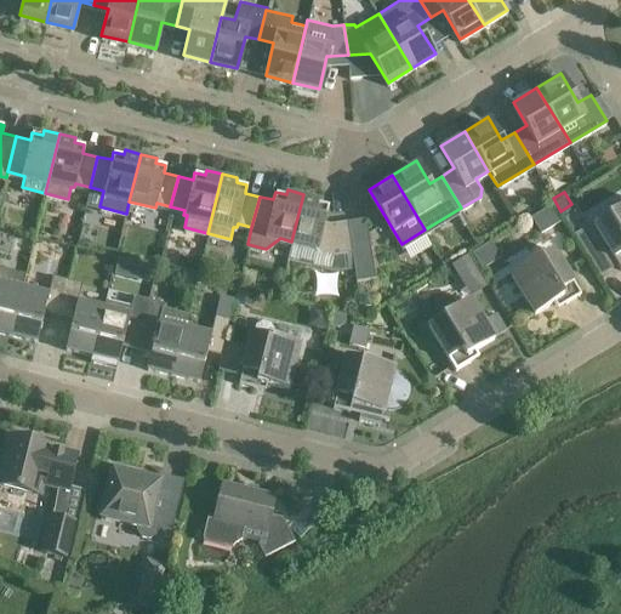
[(318,198),(303,194),(291,242),(318,248),(336,253),(352,250),(347,219),(330,221),(324,220),(328,205),(317,203),(318,198)]
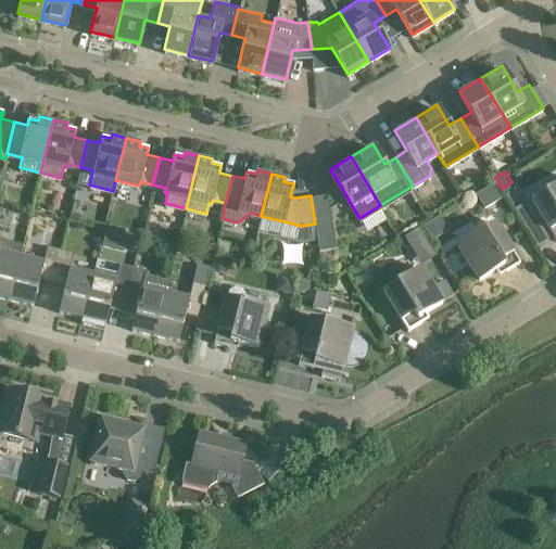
[(485,205),(501,195),(492,182),(478,191),(485,205)]
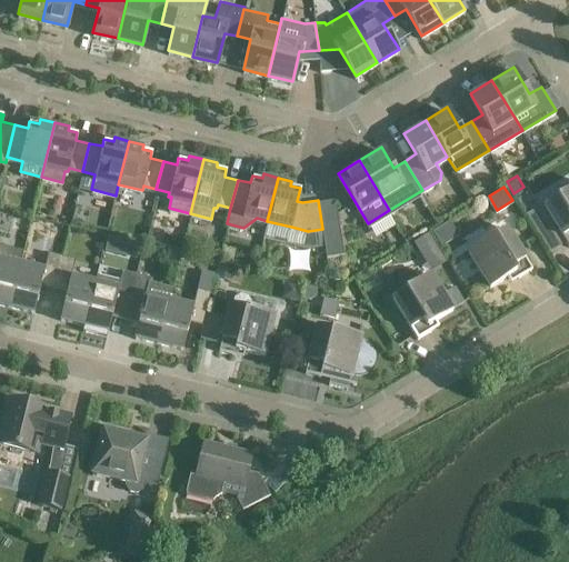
[(568,187),(543,202),(568,243),(568,187)]
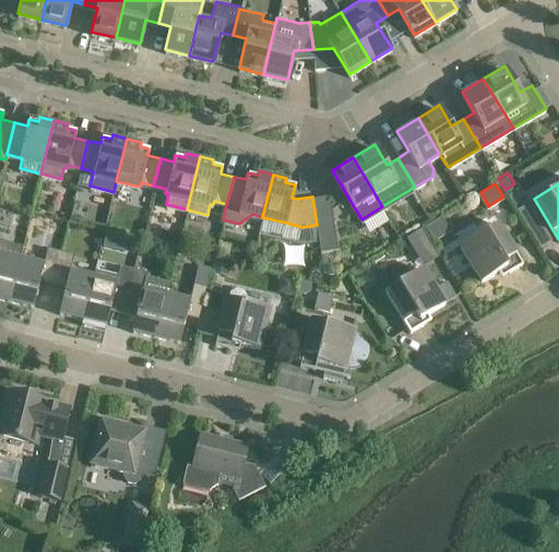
[(312,196),(317,225),(320,250),(337,248),(330,193),(312,196)]
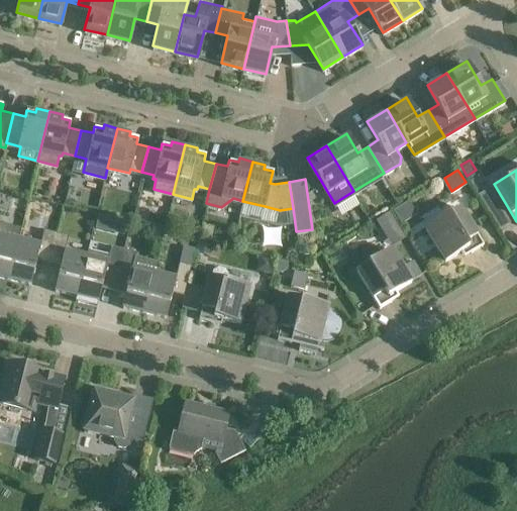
[(511,221),(498,198),(486,206),(499,228),(511,221)]
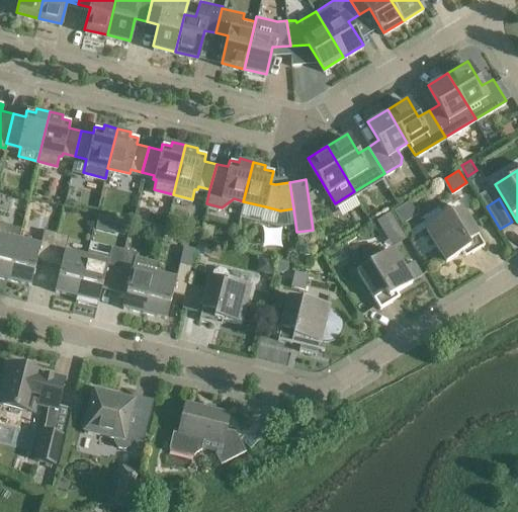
[(461,204),(426,227),(446,259),(468,245),(471,250),(485,243),(461,204)]
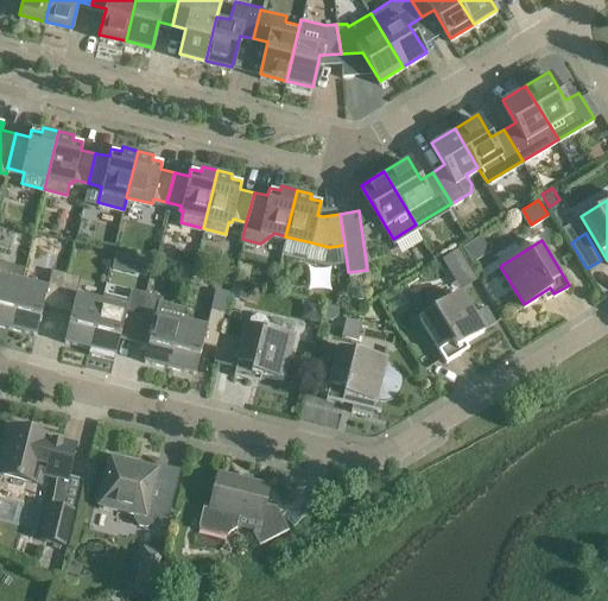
[(441,258),(448,271),(464,261),(457,248),(441,258)]
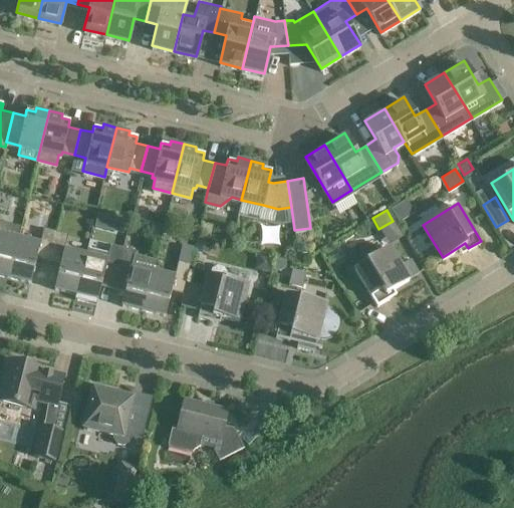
[(0,214),(0,272),(9,274),(18,236),(21,224),(0,219),(1,215),(0,214)]
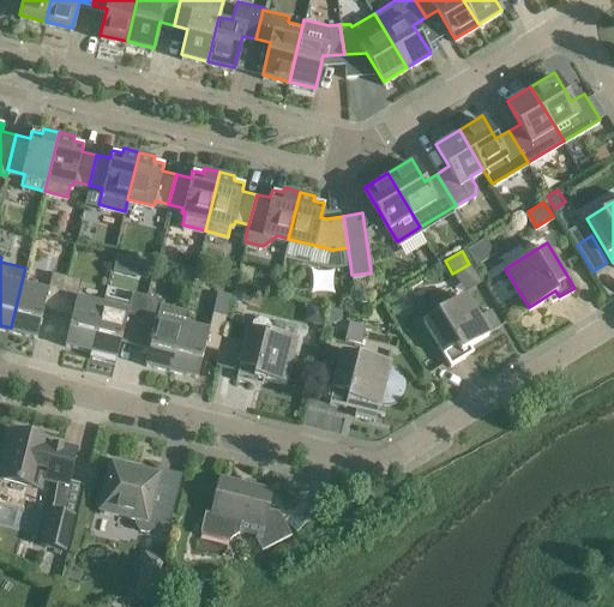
[(148,277),(151,262),(136,258),(132,274),(148,277)]
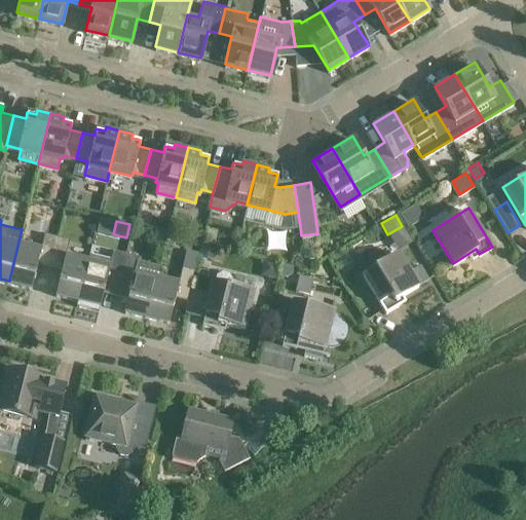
[(201,239),(203,231),(193,228),(191,237),(201,239)]
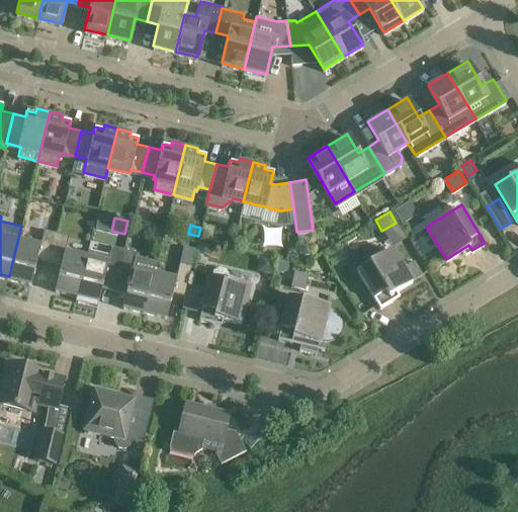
[(38,253),(51,256),(57,230),(44,227),(40,243),(18,238),(9,276),(30,282),(38,253)]
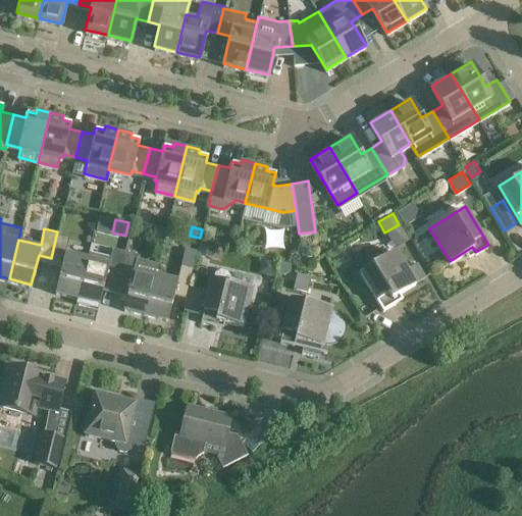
[(55,291),(77,296),(87,256),(65,251),(69,235),(57,231),(51,258),(62,260),(55,291)]
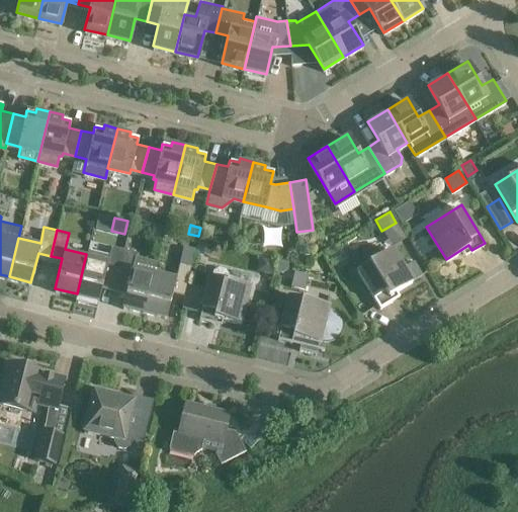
[(198,239),(195,249),(208,252),(211,242),(198,239)]
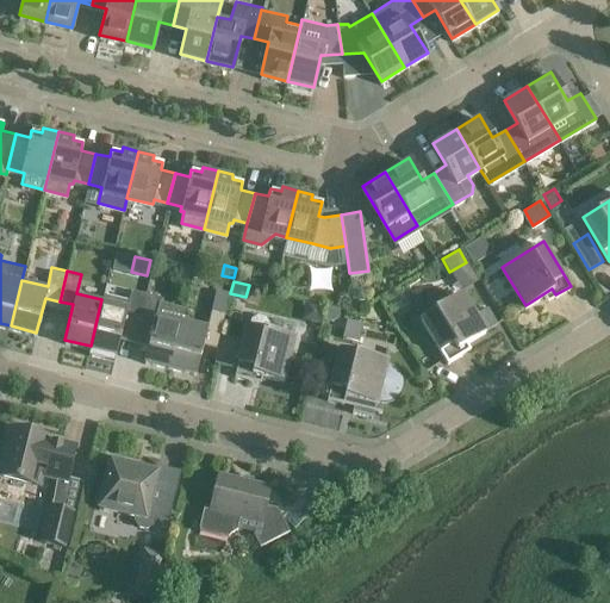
[(129,318),(139,321),(147,291),(131,287),(129,298),(104,292),(101,299),(91,346),(89,352),(100,354),(103,348),(116,352),(125,317),(129,318)]
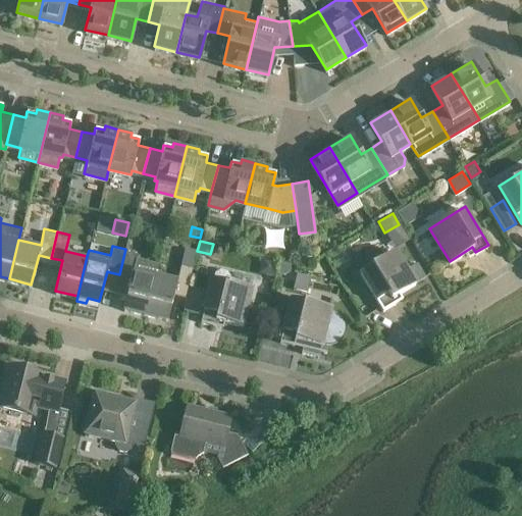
[(193,265),(197,249),(185,246),(180,262),(193,265)]
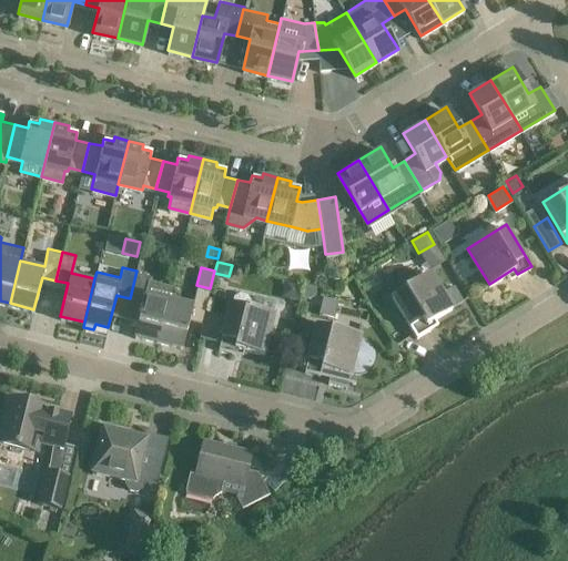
[(134,334),(159,339),(169,297),(172,284),(149,277),(150,274),(137,271),(130,298),(142,302),(134,334)]
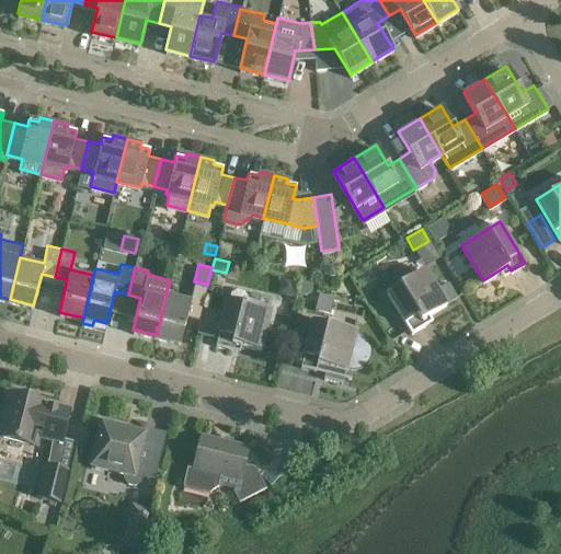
[(446,302),(425,267),(387,290),(411,331),(425,323),(422,318),(446,302)]
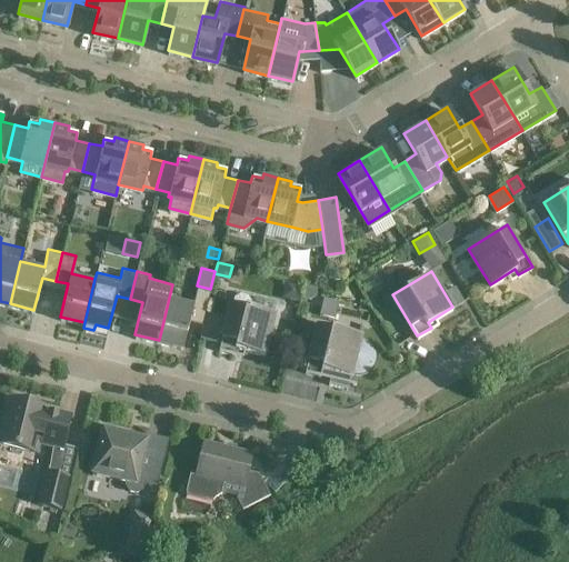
[(315,300),(318,287),(306,283),(301,297),(315,300)]
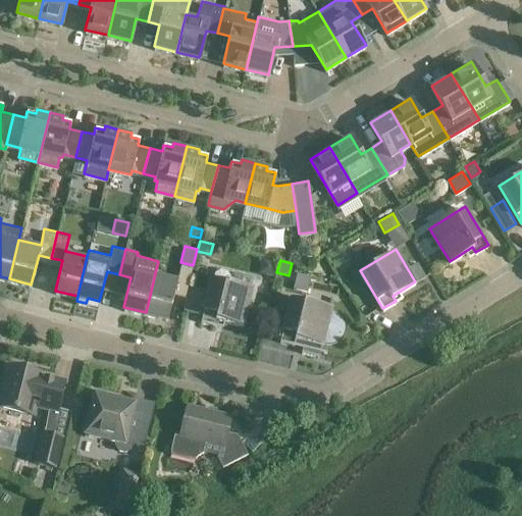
[(176,278),(155,273),(146,312),(167,318),(175,289),(188,292),(194,265),(193,265),(180,262),(176,278)]
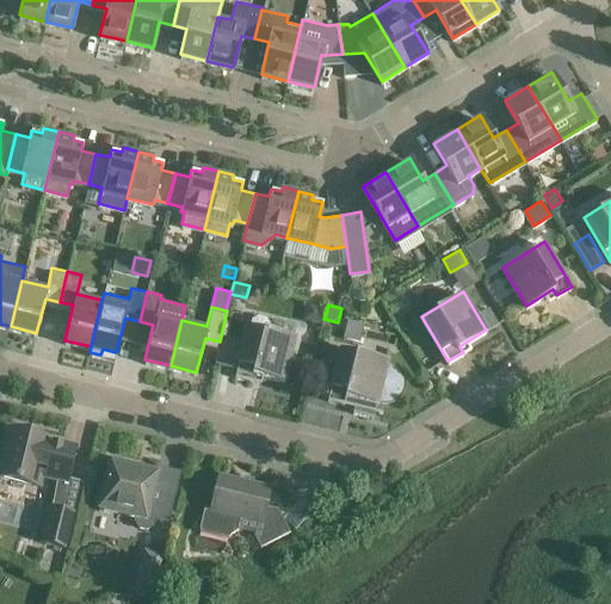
[(235,374),(252,378),(253,371),(284,378),(295,336),(267,328),(270,320),(265,313),(257,310),(250,315),(247,324),(235,374)]
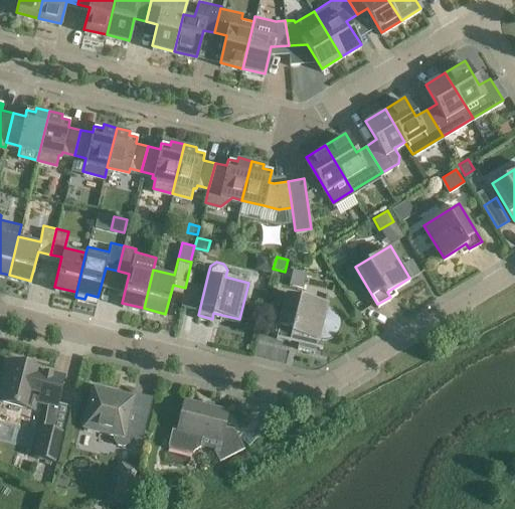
[(279,291),(277,302),(284,304),(276,335),(290,338),(291,336),(300,338),(298,345),(315,349),(318,335),(321,336),(323,336),(325,336),(327,335),(329,334),(331,333),(333,332),(334,330),(336,328),(337,325),(337,322),(338,321),(338,318),(337,316),(336,313),(334,310),(331,308),(330,307),(327,305),(326,305),(326,302),(279,291)]
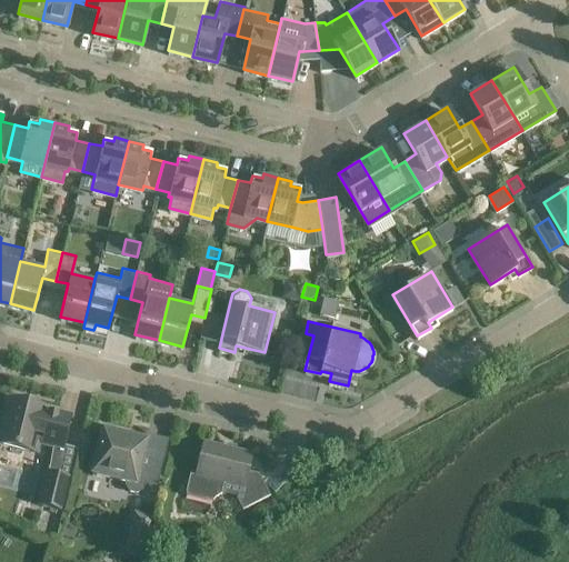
[(0,409),(0,425),(2,427),(0,435),(0,440),(33,449),(37,435),(63,442),(70,414),(32,405),(33,401),(10,395),(7,411),(0,409)]
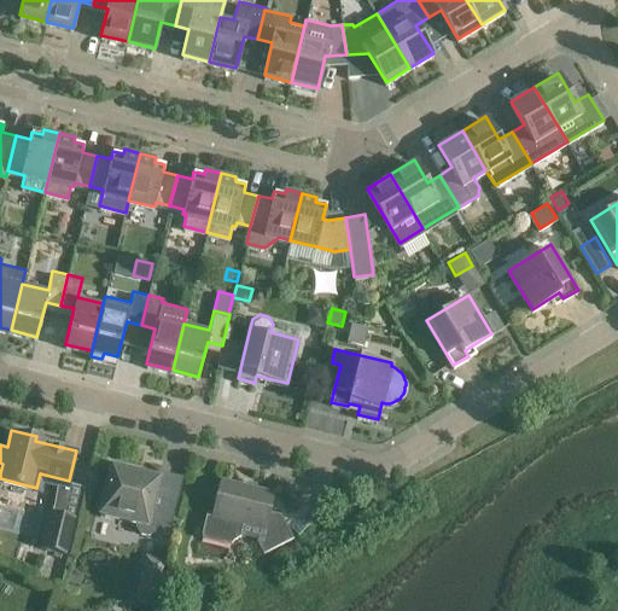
[(100,486),(95,504),(101,508),(100,511),(135,521),(134,524),(140,531),(147,533),(156,529),(157,522),(169,525),(175,500),(153,495),(158,476),(133,470),(134,464),(117,460),(115,465),(111,464),(106,484),(100,486)]
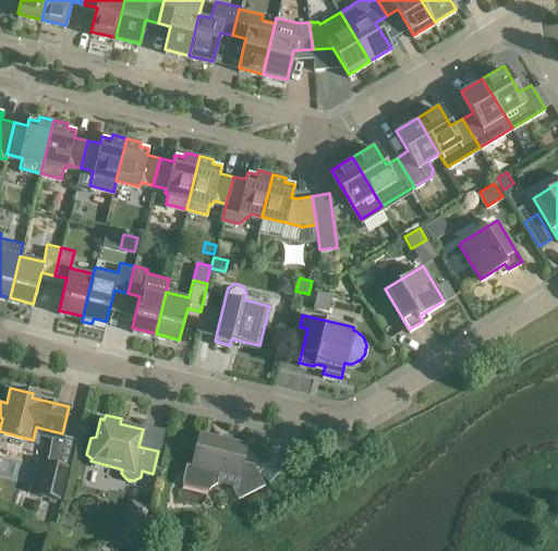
[(247,441),(199,429),(191,464),(185,462),(182,479),(208,486),(216,480),(218,470),(234,475),(231,485),(238,497),(265,482),(254,461),(243,458),(247,441)]
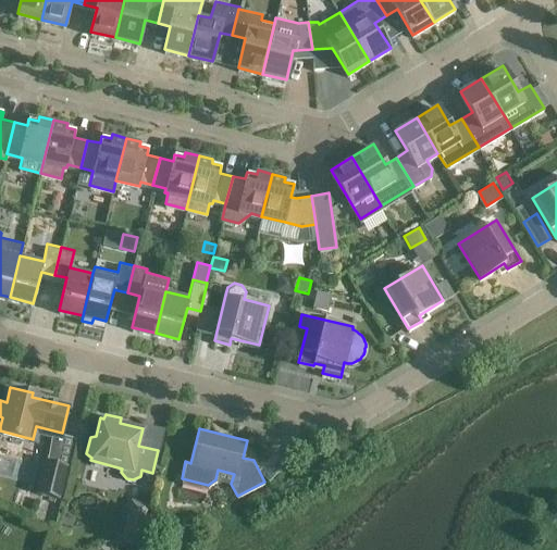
[(66,463),(47,459),(46,459),(38,490),(59,495),(66,463)]
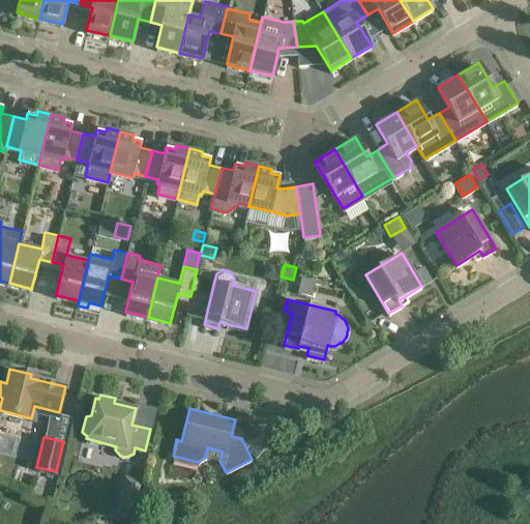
[(126,471),(116,512),(130,515),(140,475),(126,471)]
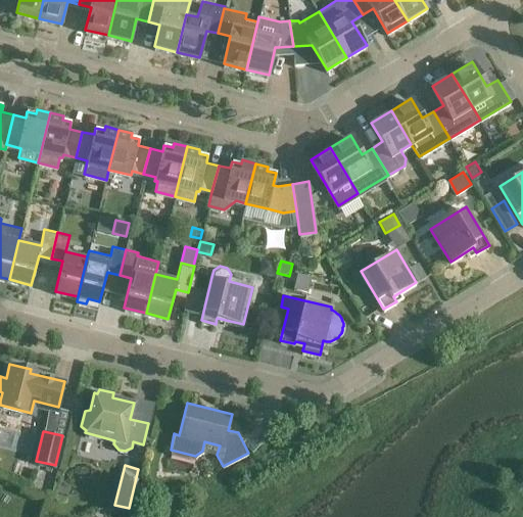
[(140,484),(137,497),(155,501),(157,488),(140,484)]
